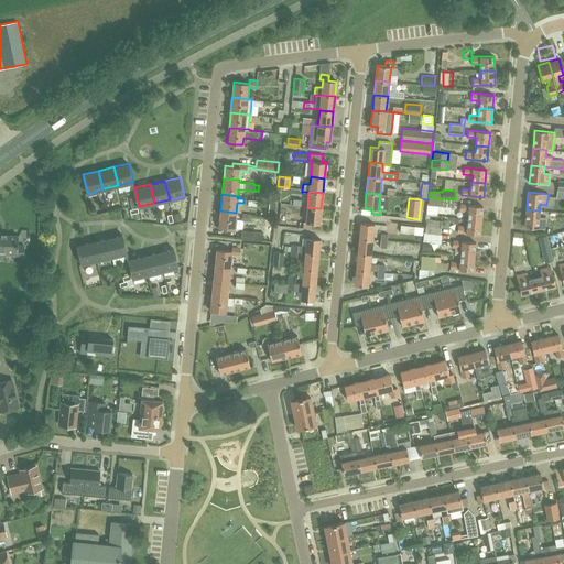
[(481,220),(483,206),(461,204),(459,210),(468,212),(468,219),(481,220)]
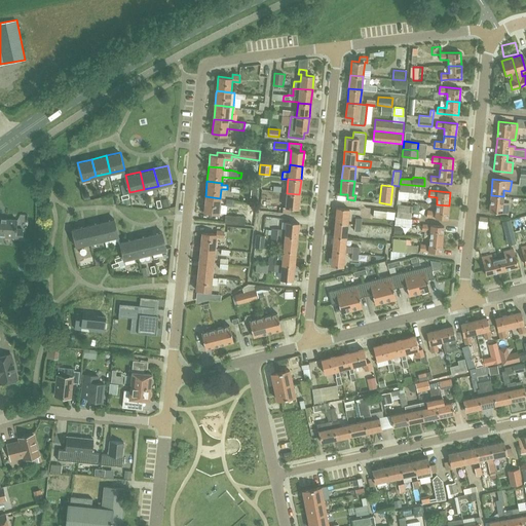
[(298,209),(299,194),(287,193),(286,207),(283,207),(283,212),(290,213),(290,208),(298,209)]
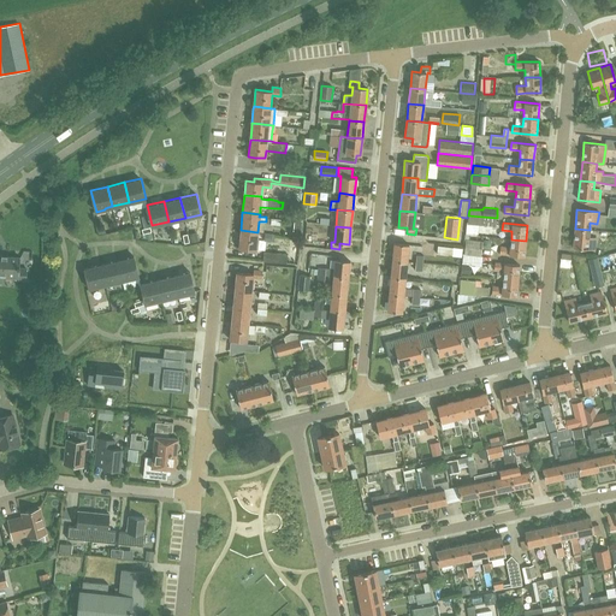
[(588,237),(590,230),(575,229),(573,248),(594,249),(596,238),(588,237)]
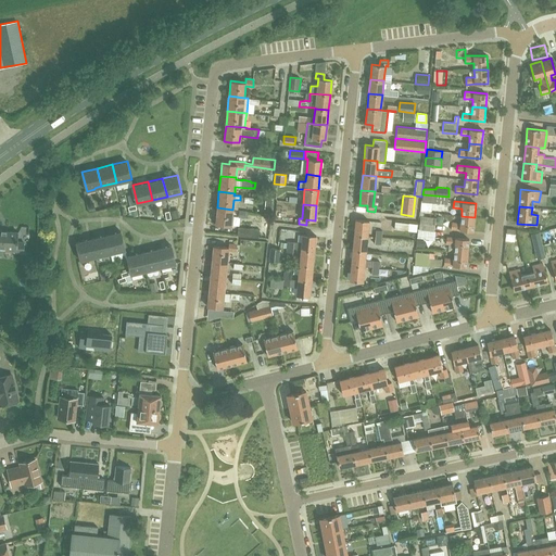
[(231,226),(232,210),(217,207),(215,224),(231,226)]
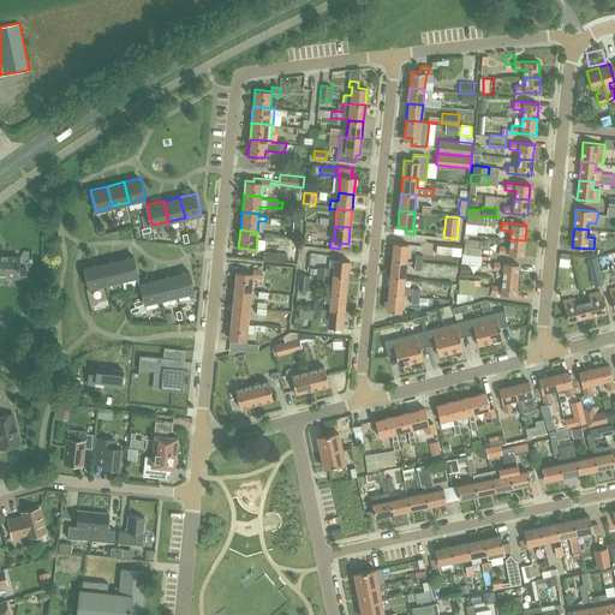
[(464,254),(481,256),(482,240),(465,239),(464,254)]
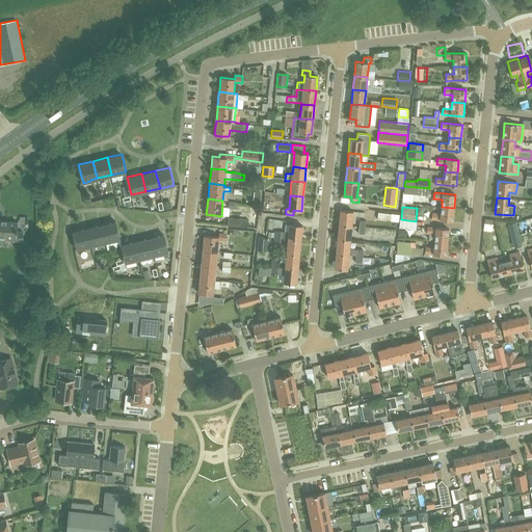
[(452,221),(454,208),(442,207),(441,213),(432,212),(431,219),(452,221)]
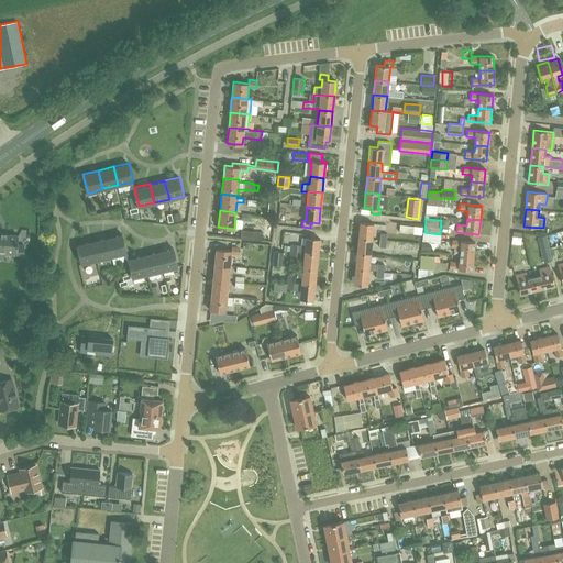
[(359,238),(372,239),(374,223),(360,222),(359,238)]
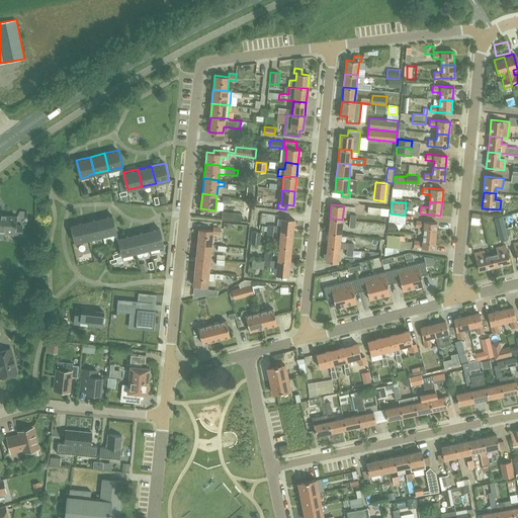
[(380,214),(381,207),(368,206),(367,213),(380,214)]
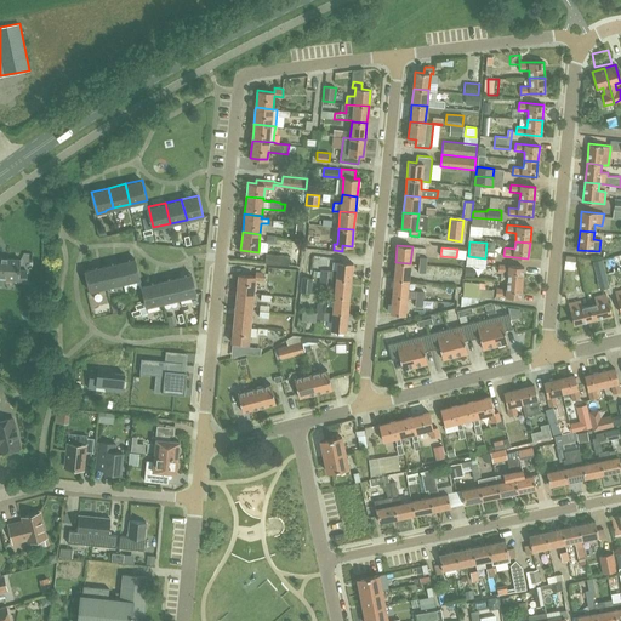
[(289,265),(290,256),(266,254),(265,262),(289,265)]
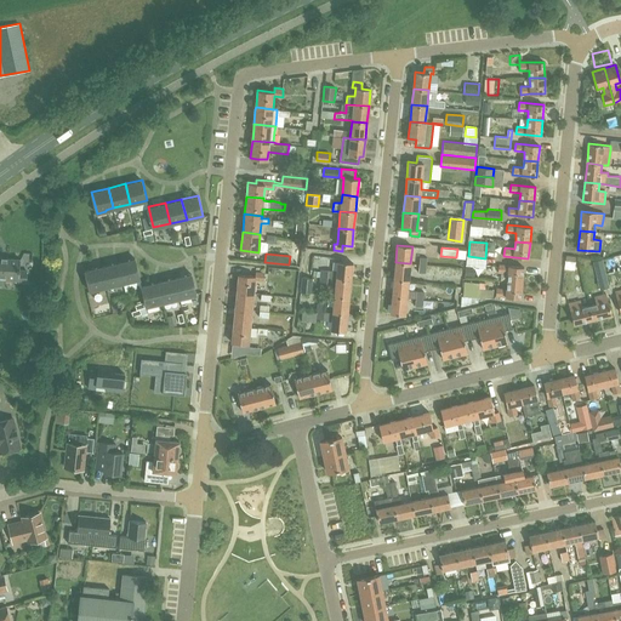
[(0,255),(0,279),(16,280),(16,281),(27,281),(27,272),(20,271),(21,260),(7,260),(7,257),(6,257),(6,258),(3,258),(3,257),(1,257),(1,255),(0,255)]
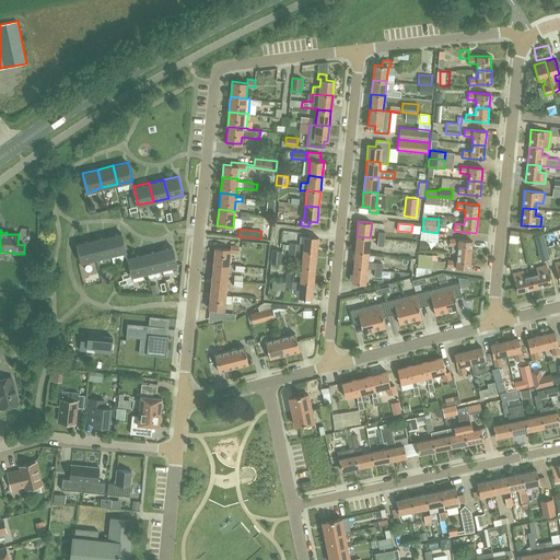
[(112,255),(127,251),(123,232),(107,235),(112,255)]
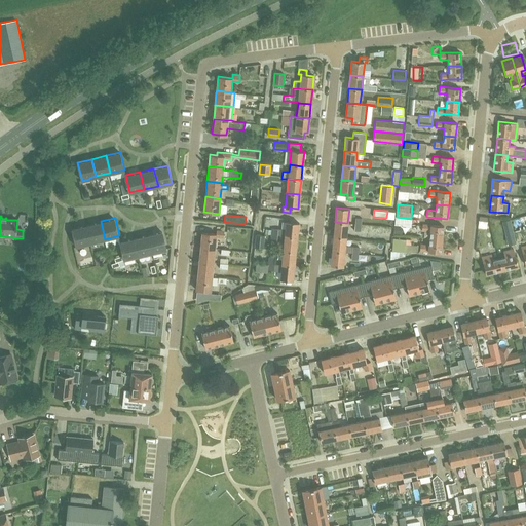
[(509,245),(517,243),(511,220),(502,222),(509,245)]
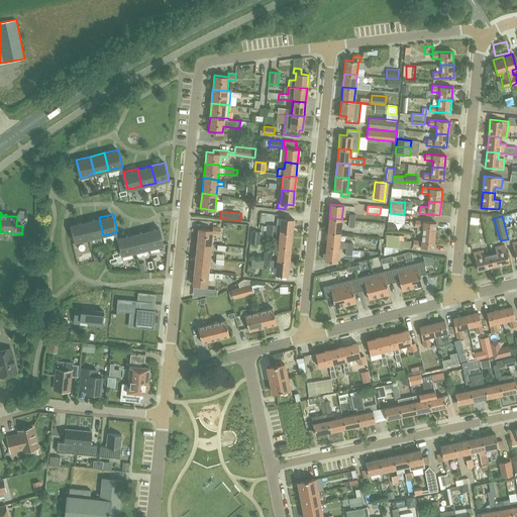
[(89,238),(103,235),(99,217),(85,221),(89,238)]
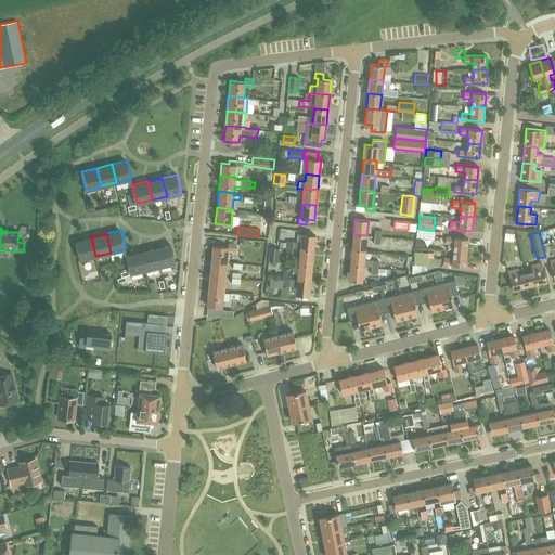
[(313,250),(314,235),(301,234),(300,242),(286,241),(286,248),(293,248),(300,249),(313,250)]
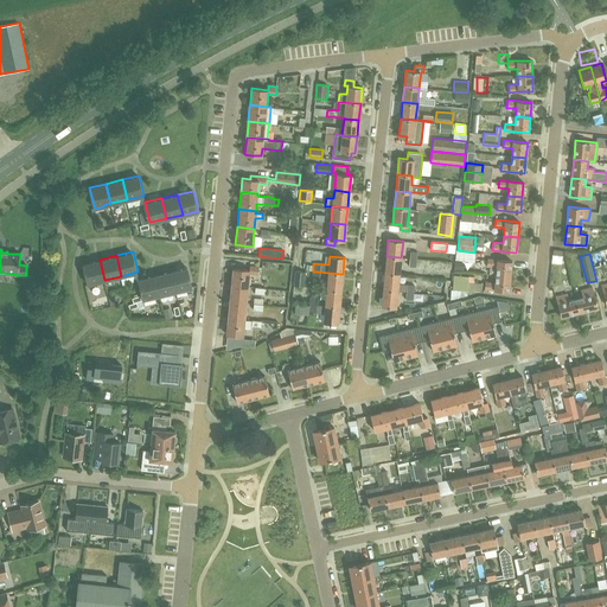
[(400,274),(401,257),(387,256),(384,273),(400,274)]
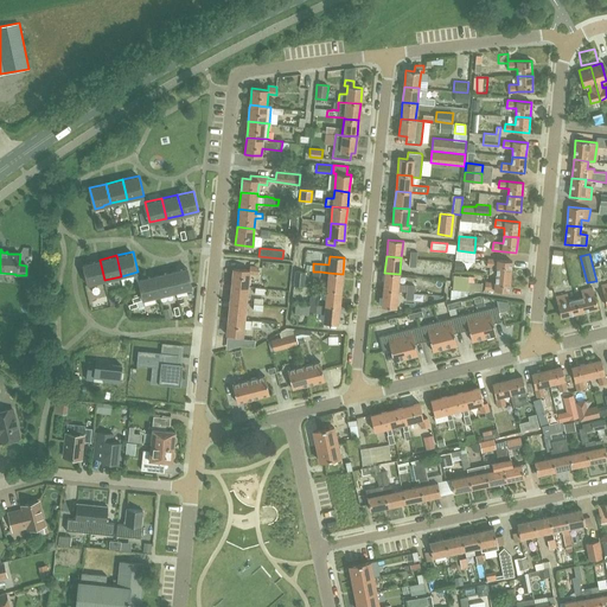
[(510,276),(511,261),(487,259),(487,266),(497,267),(496,275),(510,276)]
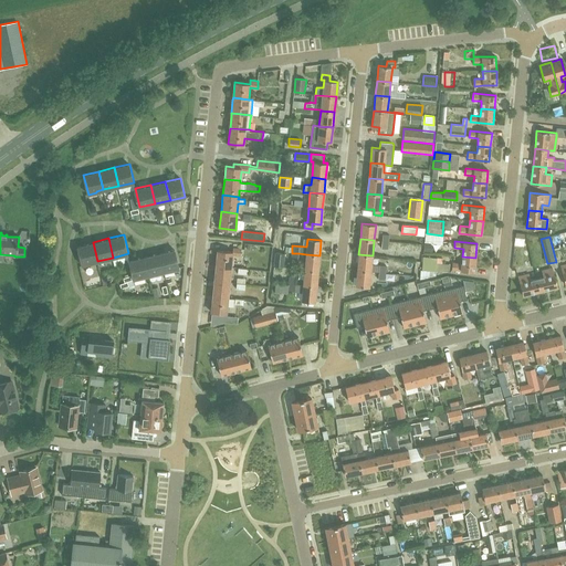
[(82,264),(97,261),(93,242),(77,245),(82,264)]
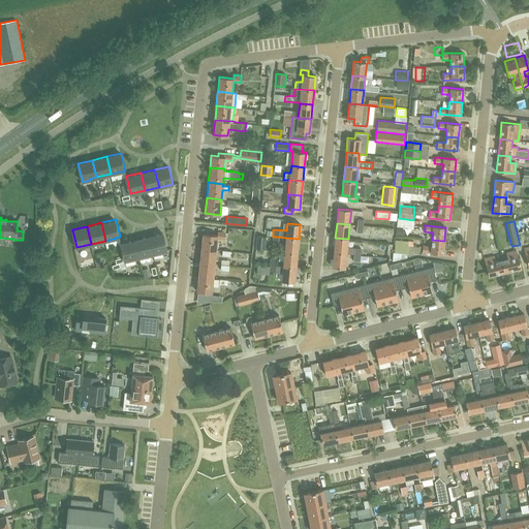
[(224,240),(225,232),(218,231),(217,236),(203,234),(201,248),(216,250),(217,239),(224,240)]
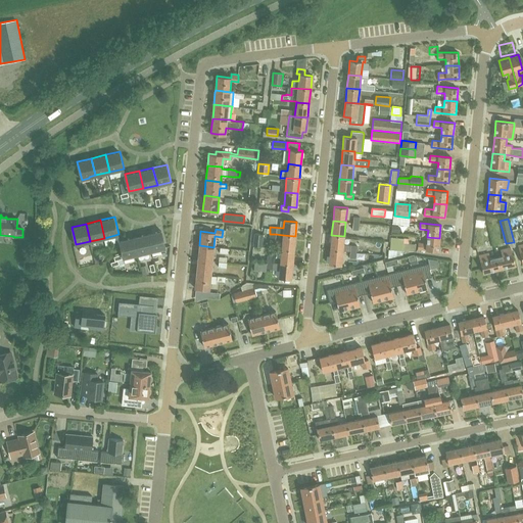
[(151,251),(165,247),(161,230),(147,233),(151,251)]
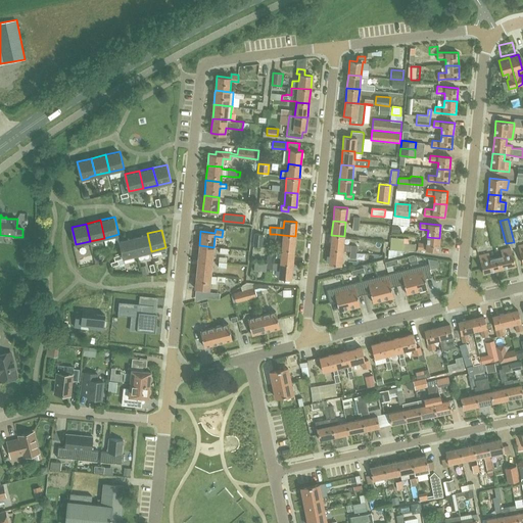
[(138,254),(151,251),(147,233),(134,237),(138,254)]
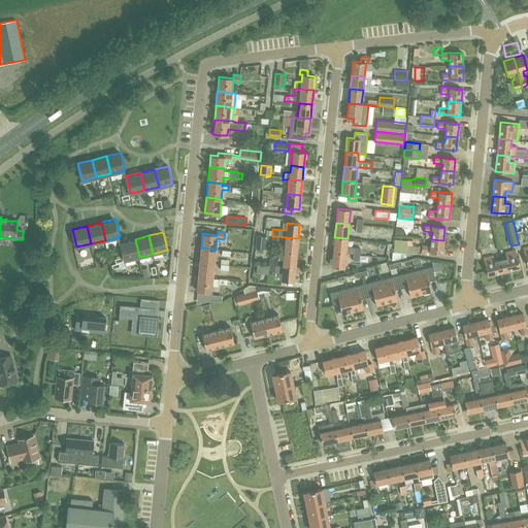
[(265,250),(266,236),(257,235),(255,248),(265,250)]
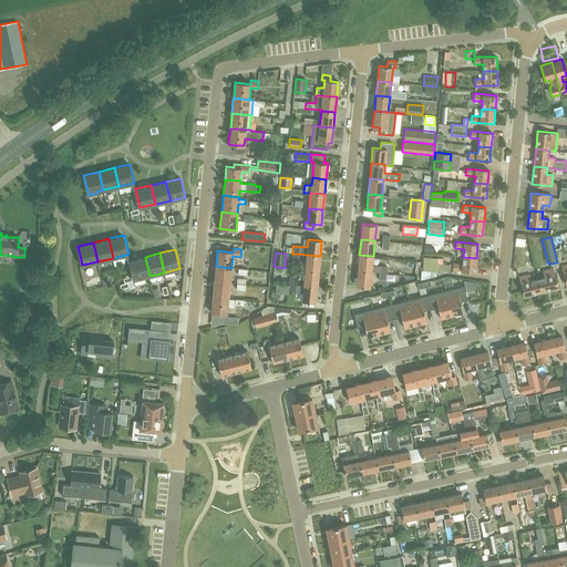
[(319,271),(320,256),(307,255),(305,270),(319,271)]
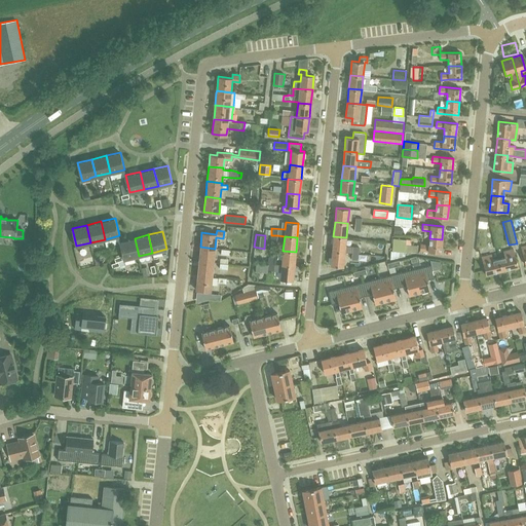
[(345,246),(346,237),(333,236),(332,251),(344,252),(352,253),(359,254),(359,247),(345,246)]
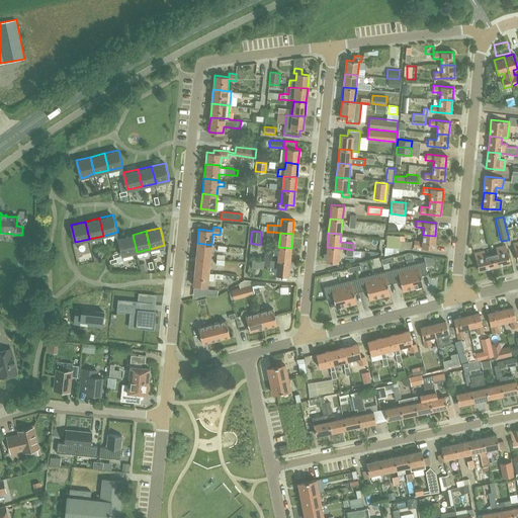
[(122,255),(137,252),(133,235),(118,238),(122,255)]
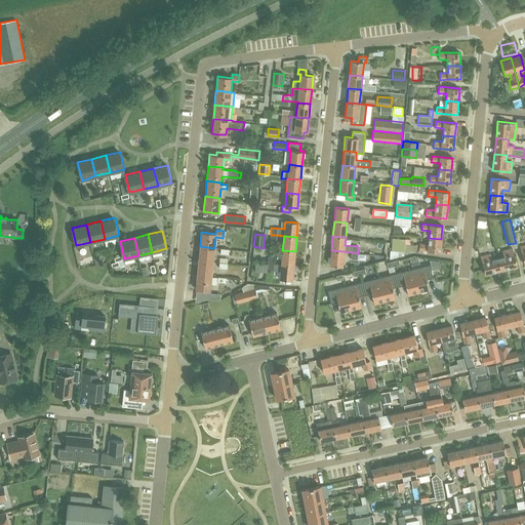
[(407,241),(407,239),(393,238),(392,251),(404,252),(405,241),(407,241)]
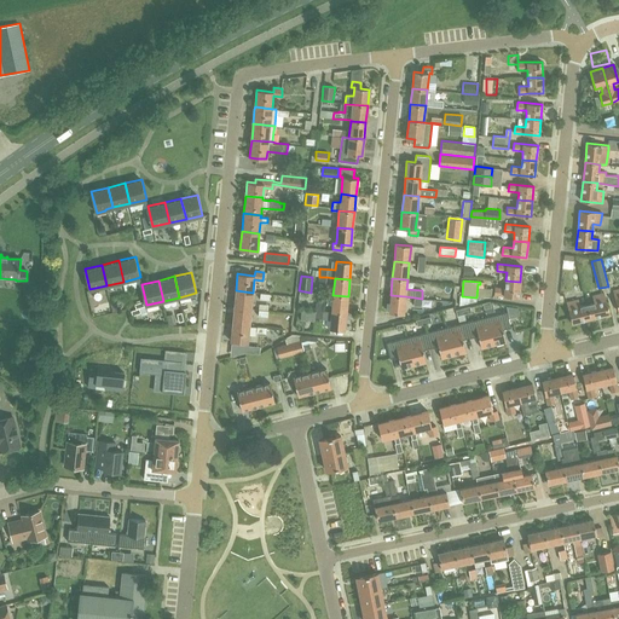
[(519,298),(520,282),(505,281),(504,289),(495,288),(495,295),(519,298)]
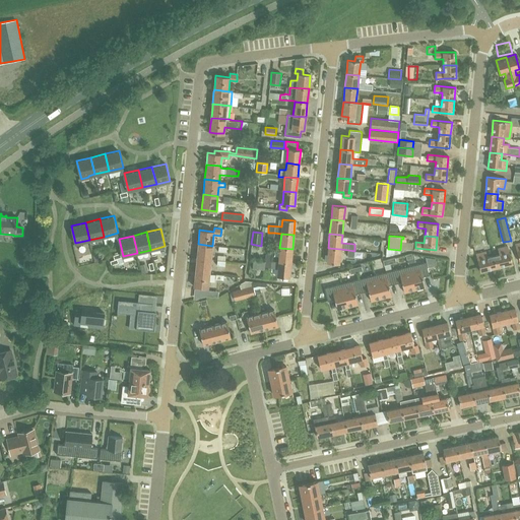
[(211,259),(212,246),(198,244),(197,258),(211,259)]
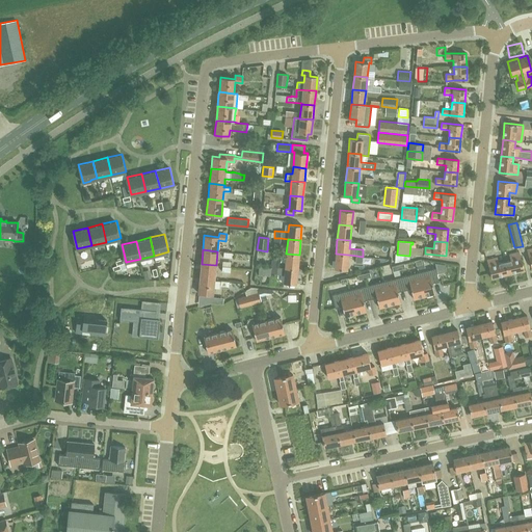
[(505,262),(508,273),(524,270),(520,251),(509,255),(510,261),(505,262)]
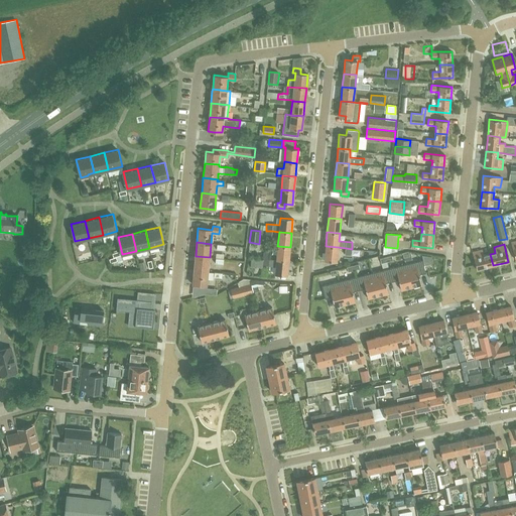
[(288,261),(290,247),(277,246),(276,260),(288,261)]
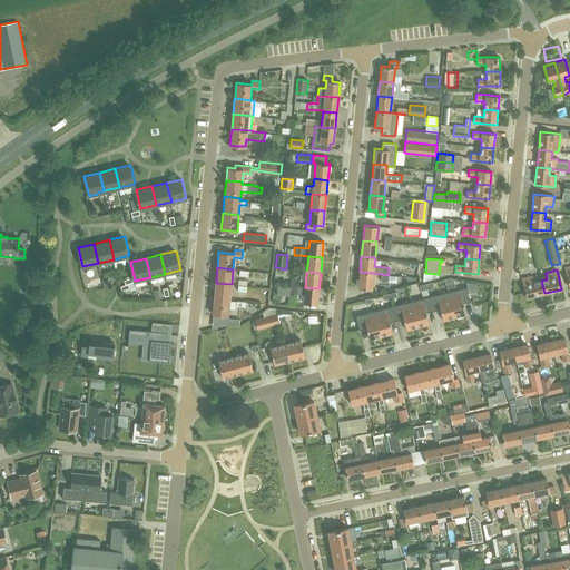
[(372,288),(373,273),(360,272),(357,287),(372,288)]
